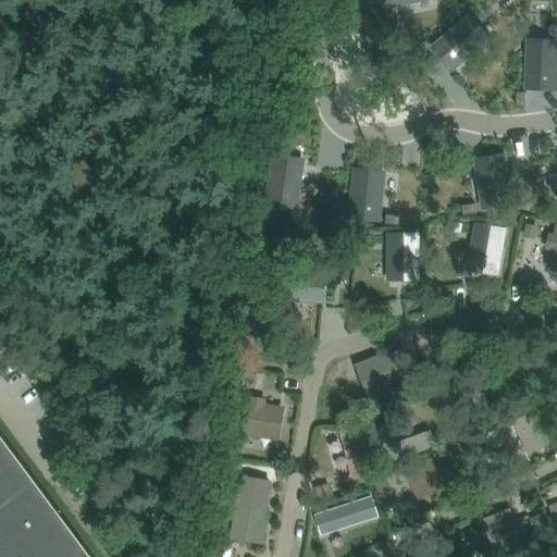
[(446,36),(433,47),(436,50),(452,69),(484,41),(475,32),(475,31),(478,28),(469,17),(446,36)]
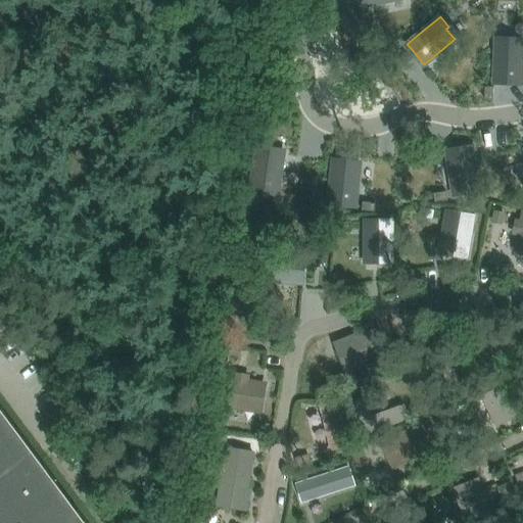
[(496,40),(494,83),(521,84),(522,44),(521,44),(510,44),(510,40),(496,40)]
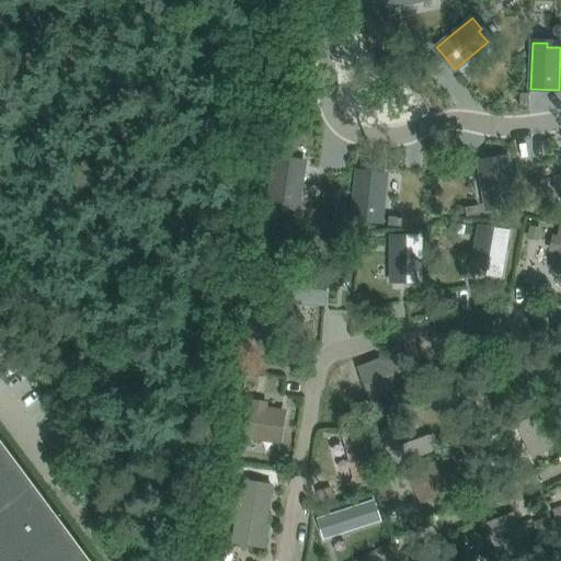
[(436,58),(425,67),(431,73),(442,65),(436,58)]
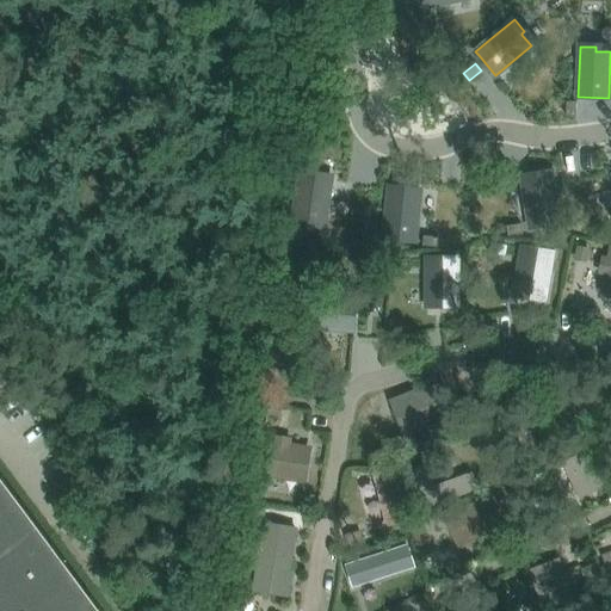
[(566,102),(566,116),(575,117),(576,102),(566,102)]
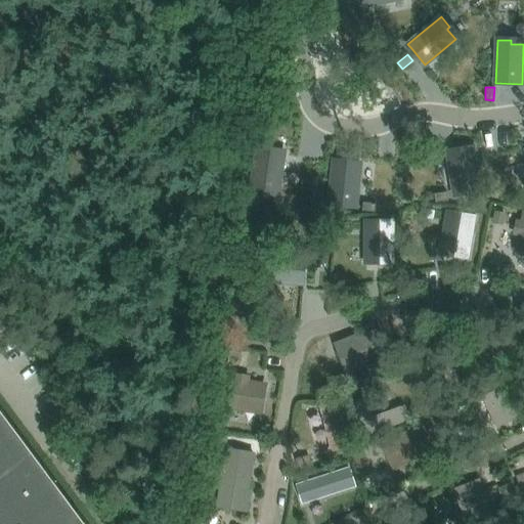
[(474,144),(446,148),(454,193),(481,189),(474,144)]
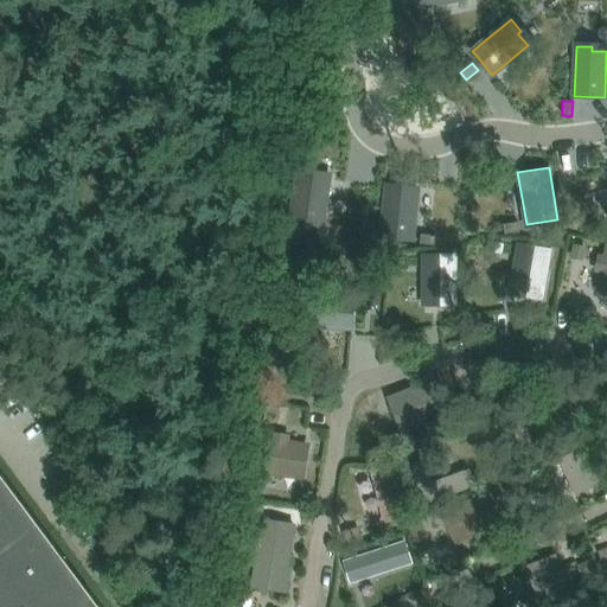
[(299,172),(291,222),(321,227),(328,180),(313,178),(314,174),(299,172)]
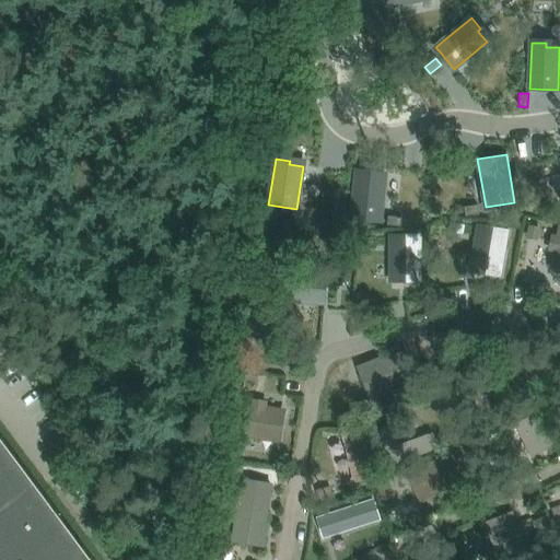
[(357,172),(352,219),(381,222),(385,179),(371,177),(371,174),(357,172)]
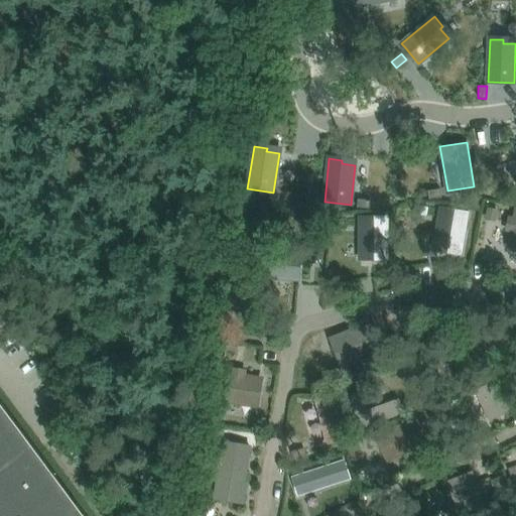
[(440,188),(427,190),(428,200),(441,198),(440,188)]
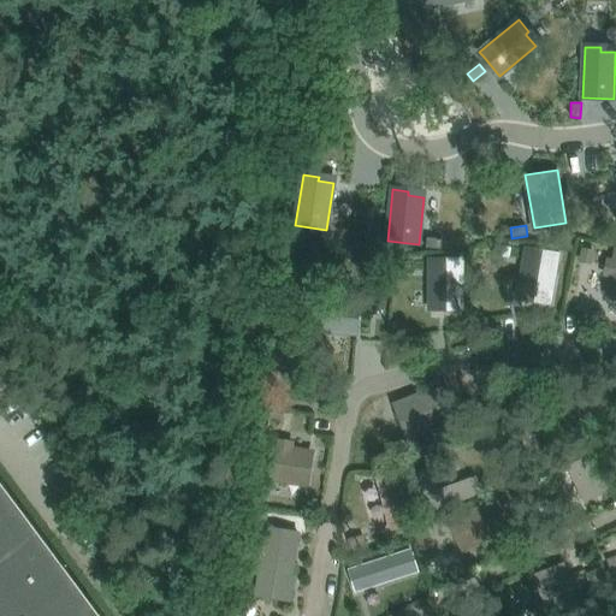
[(294,230),(292,244),(302,247),(304,231),(294,230)]
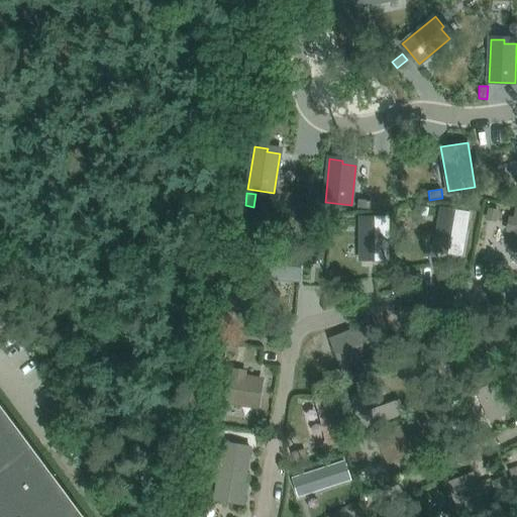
[(358,199),(357,208),(371,209),(371,200),(358,199)]
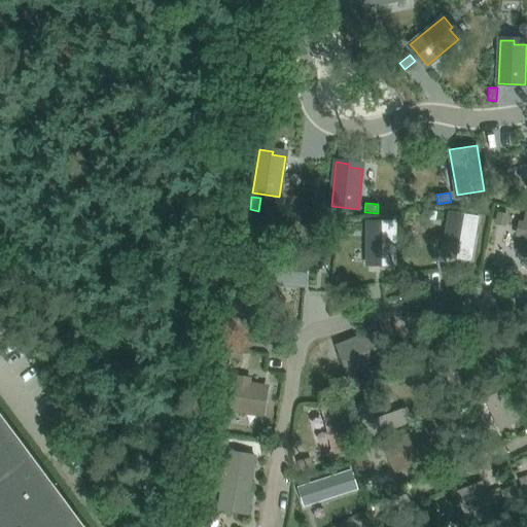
[(427,209),(425,218),(434,219),(436,211),(427,209)]
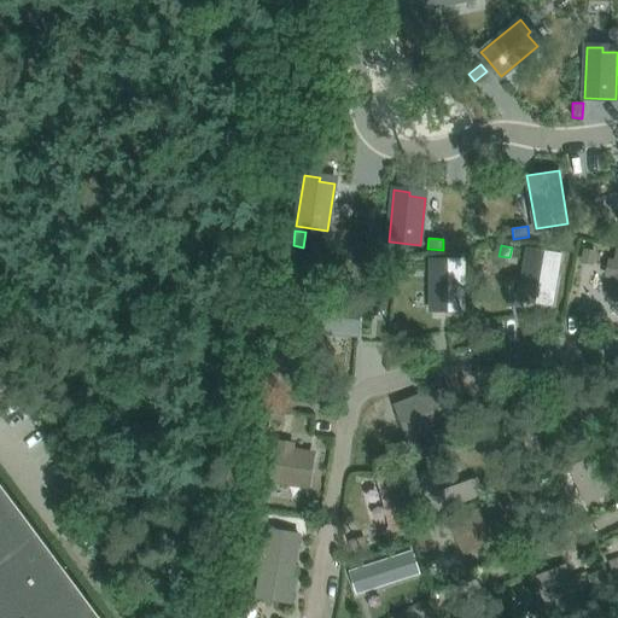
[(617,301),(617,248),(616,248),(613,260),(607,258),(605,277),(610,278),(606,298),(617,301)]
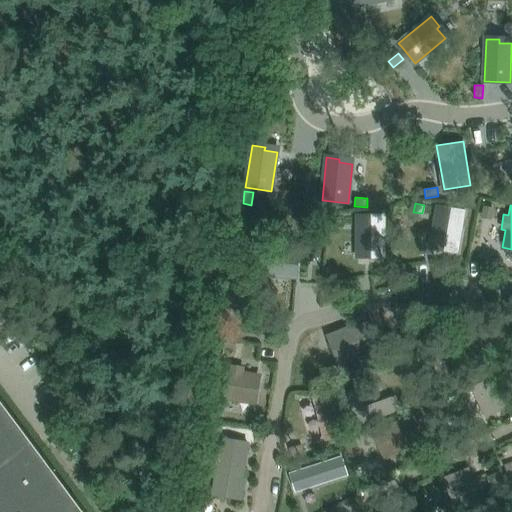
[(439,206),(432,246),(455,250),(463,211),(439,206)]
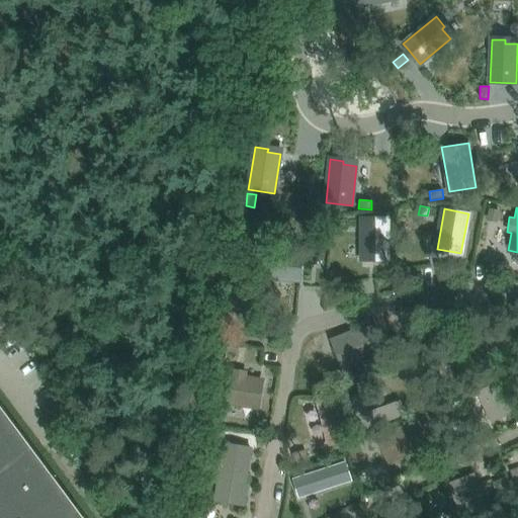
[(489,210),(487,221),(497,223),(499,213),(489,210)]
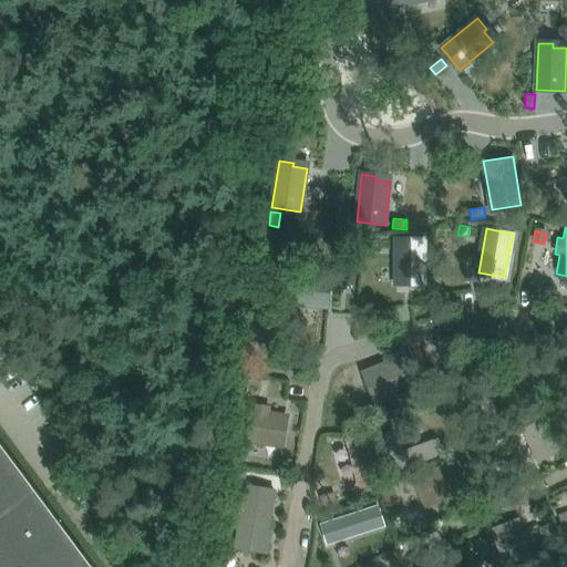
[(424,238),(397,238),(397,284),(424,284),(424,238)]
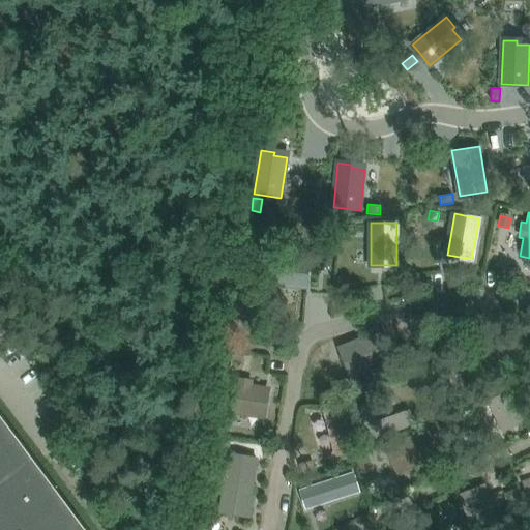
[(341,224),(341,233),(352,233),(353,224),(341,224)]
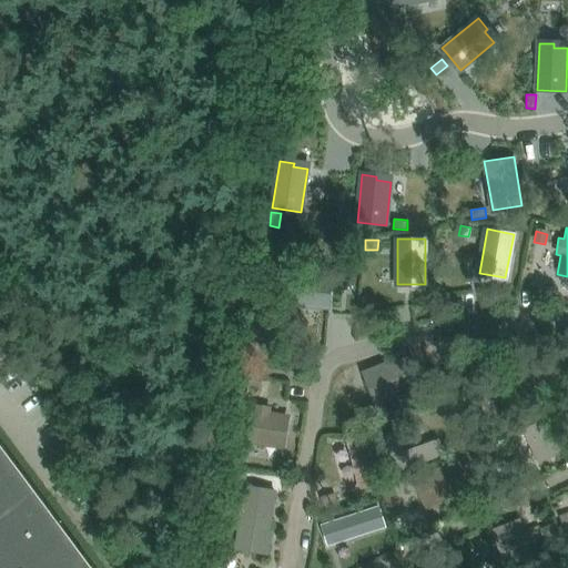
[(338,277),(338,287),(352,287),(353,279),(338,277)]
